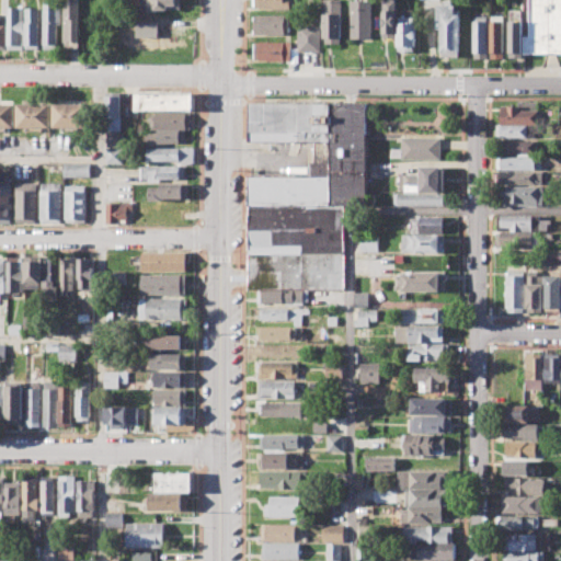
[(65,41),(64,0),(79,0),(79,41),(65,41)]
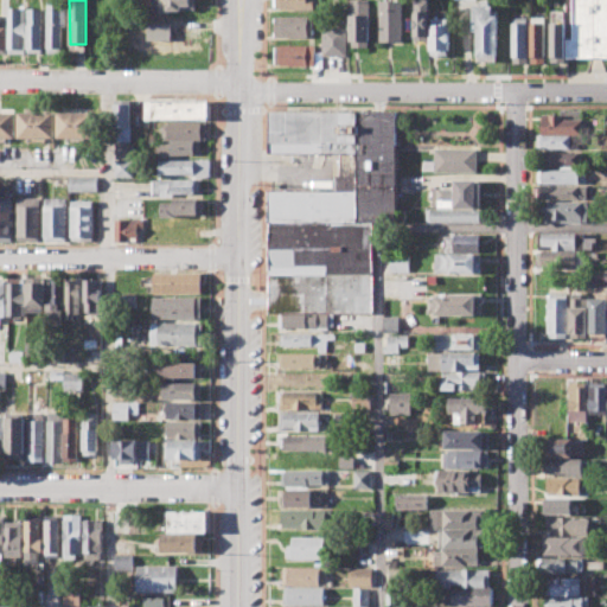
[(152,0),(197,0),(197,10),(171,10),(171,14),(152,14),(152,0)]
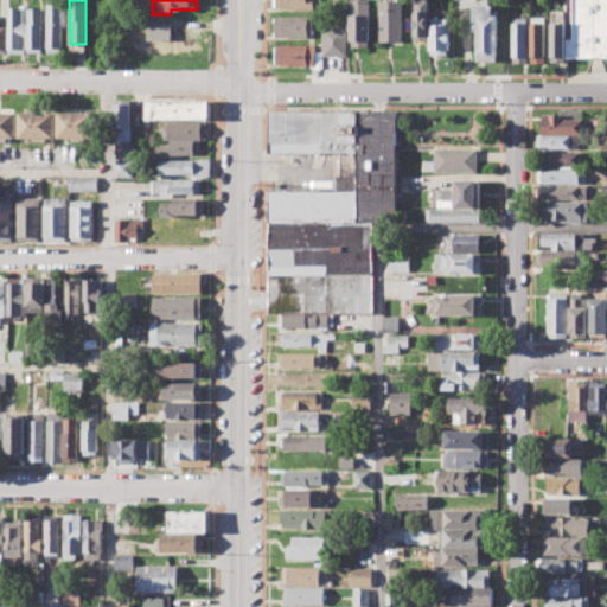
[(276,0),(315,0),(315,10),(276,10),(276,0)]
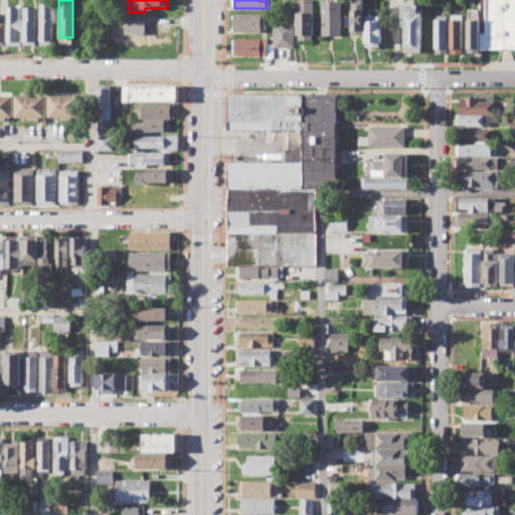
[(301,39),(301,0),(317,0),(317,39),(301,39)]
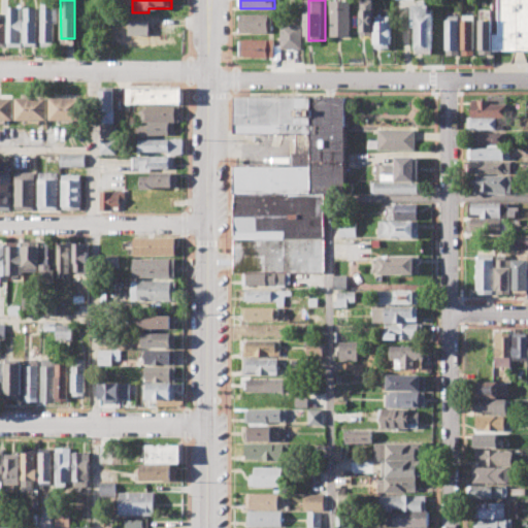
[(332,36),(332,0),(353,0),(353,36),(332,36)]
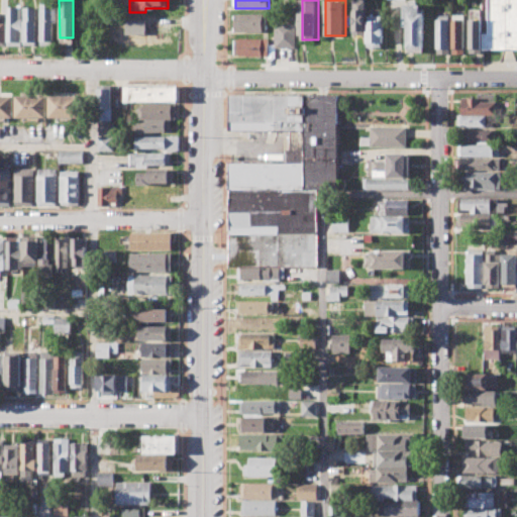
[(354,34),(354,0),(368,0),(368,34),(354,34)]
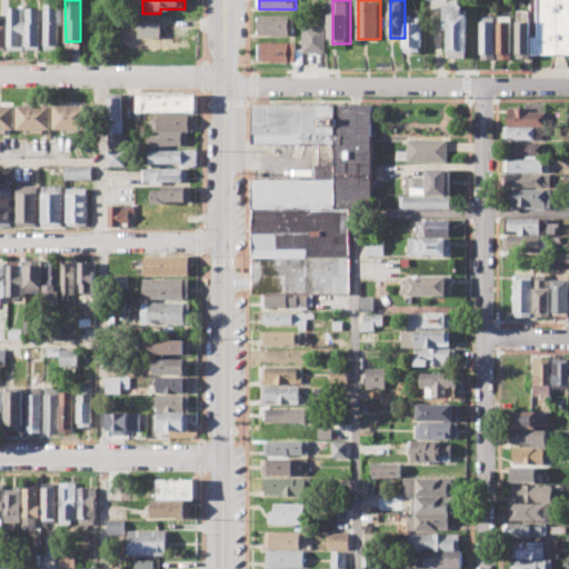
[(568,52),(535,53),(535,37),(539,37),(539,0),(568,0),(568,52)]
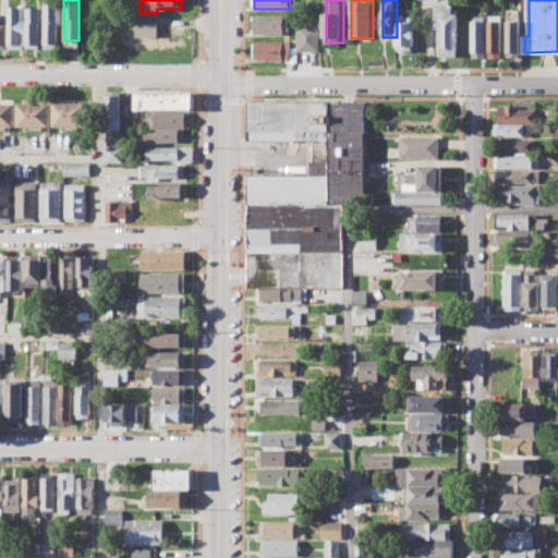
[(44,48),(43,4),(61,3),(61,24),(57,24),(57,47),(44,48)]
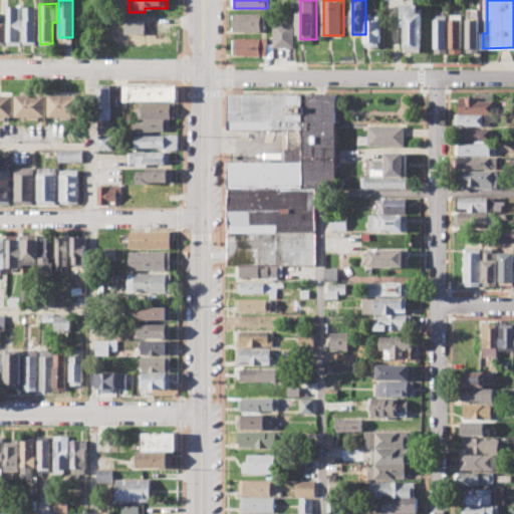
[(403,4),(403,16),(406,16),(406,51),(423,51),(423,9),(419,9),(419,4),(403,4)]
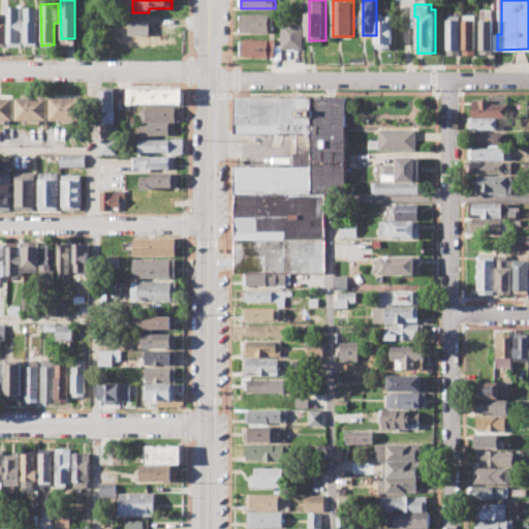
[(7,7),(7,45),(23,45),(22,6),(7,7)]
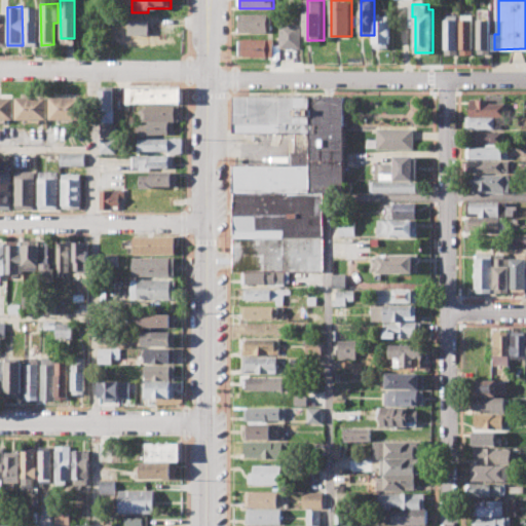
[(25,7),(25,45),(37,45),(37,7),(25,7)]
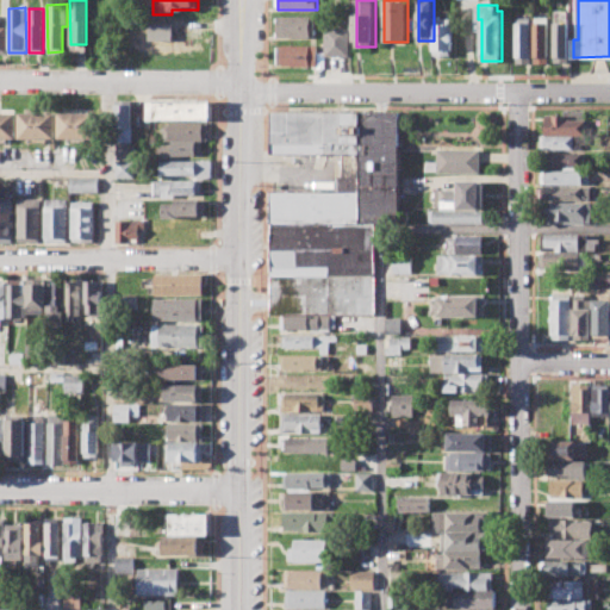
[(555,11),(555,63),(570,63),(570,11),(555,11)]
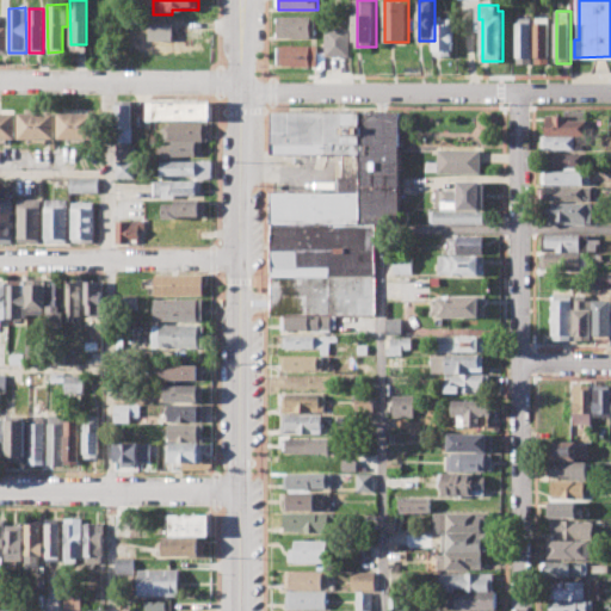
[(537,16),(537,63),(551,63),(551,16),(537,16)]
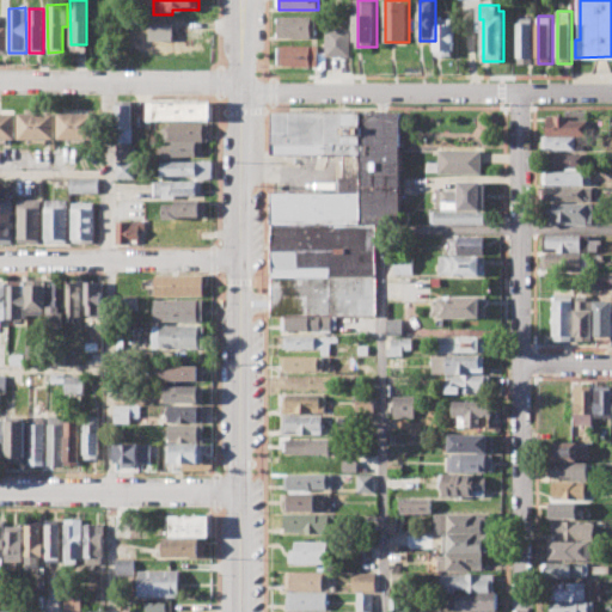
[(279,17),(314,18),(314,38),(279,37),(279,17)]
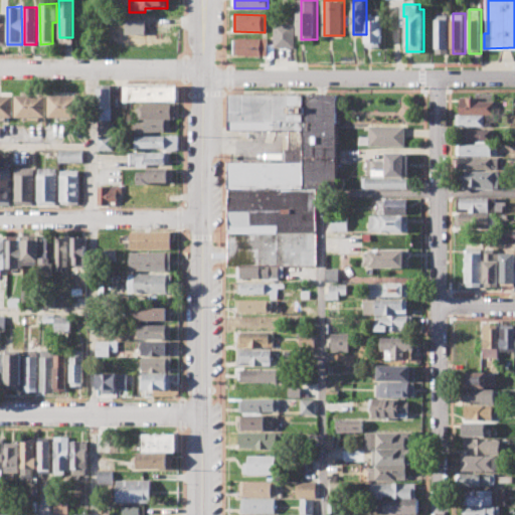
[(369,14),(369,46),(383,46),(384,14),(369,14)]
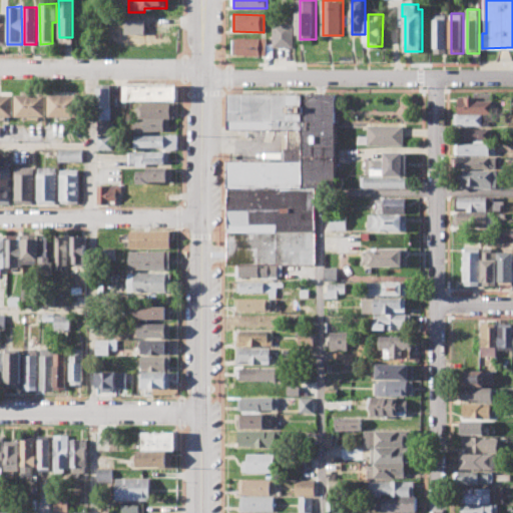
[(435,15),(448,15),(448,52),(435,52),(435,15)]
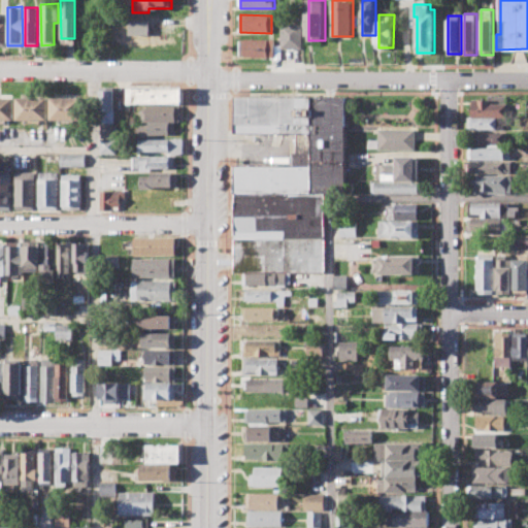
[(284,48),(284,24),(302,24),(302,48),(284,48)]
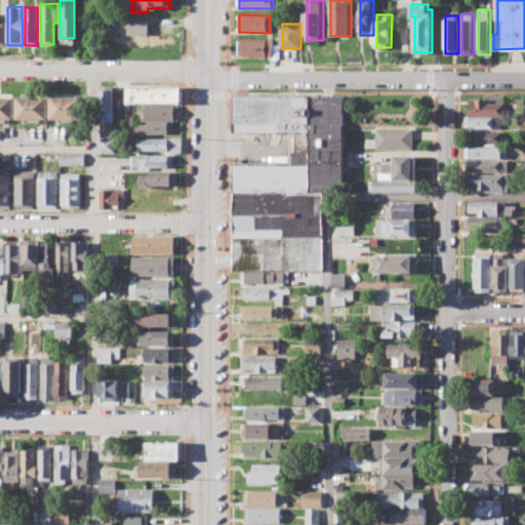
[(239,39),(272,40),(272,44),(279,44),(279,58),(239,57),(239,39)]
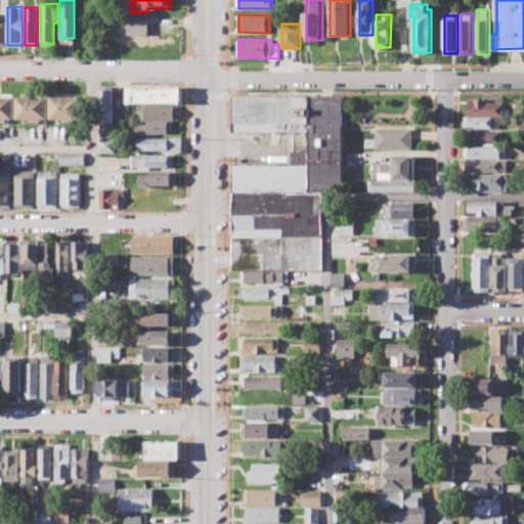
[(98,86),(112,86),(113,122),(99,122),(98,86)]
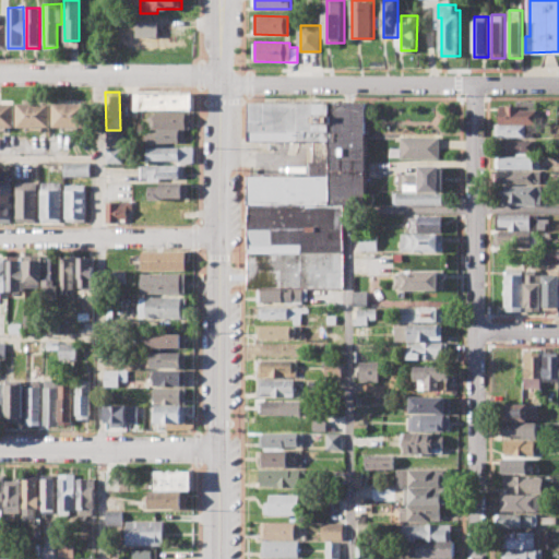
[(132,93),(193,93),(193,110),(132,110),(132,93)]
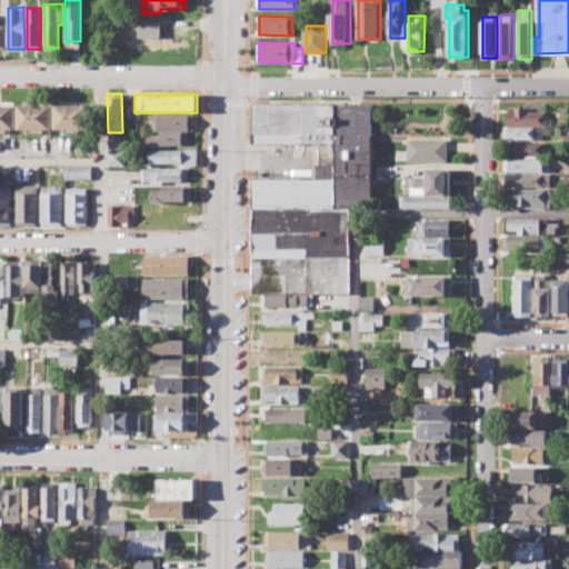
[(0,127),(0,100),(13,100),(15,127),(0,127)]
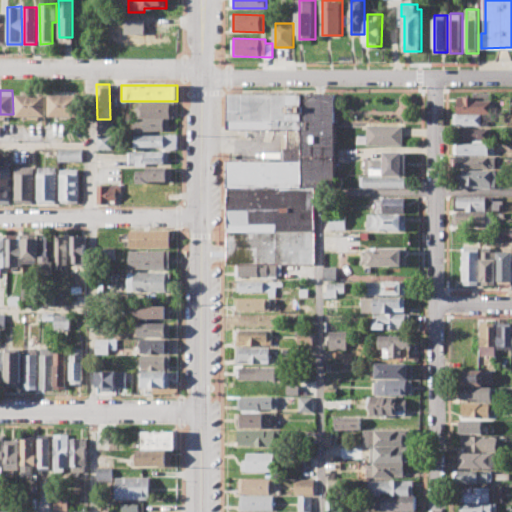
[(230,128),(230,94),(303,93),(303,128),(230,128)]
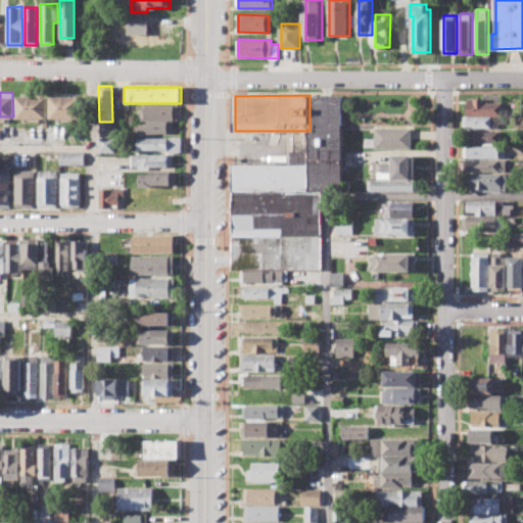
[(310,131),(310,150),(290,150),(290,164),(308,164),(310,192),(322,192),(343,192),(342,95),(310,95),(310,131)]
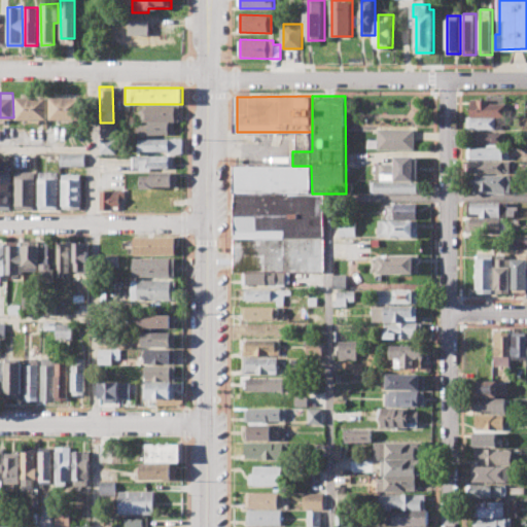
[(470,115),(470,100),(487,99),(487,96),(506,96),(506,103),(508,103),(508,115),(470,115)]
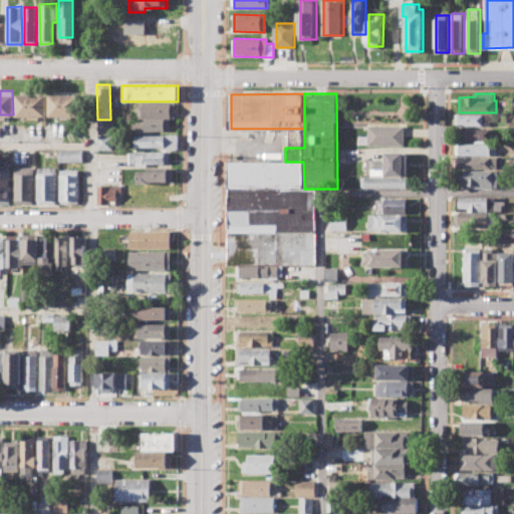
[(50,115),(49,95),(78,94),(78,114),(50,115)]
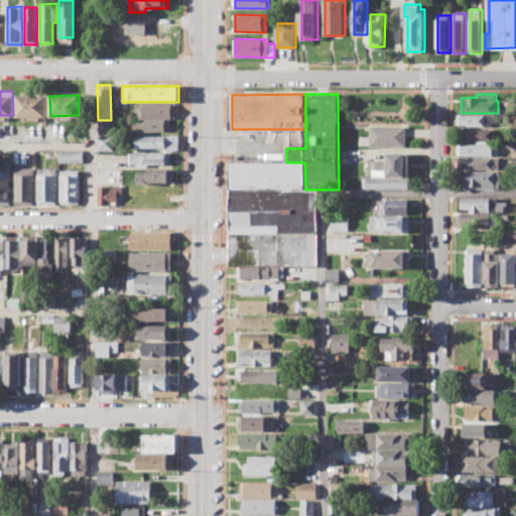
[(17,117),(17,96),(45,96),(46,116),(17,117)]
